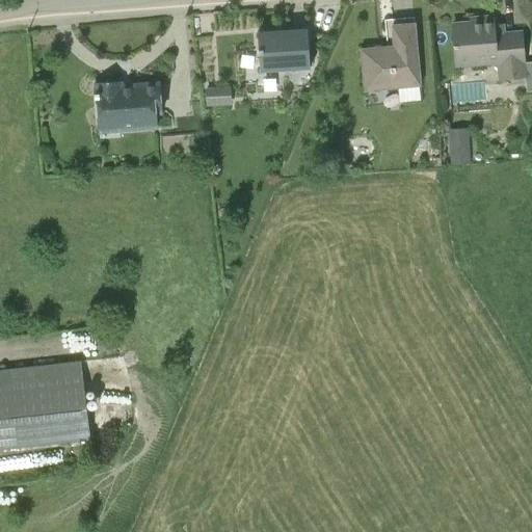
[(451,23),(455,68),(496,64),(497,80),(526,78),(522,29),(505,30),(504,23),(495,23),(494,14),(468,16),(469,21),(451,23)]
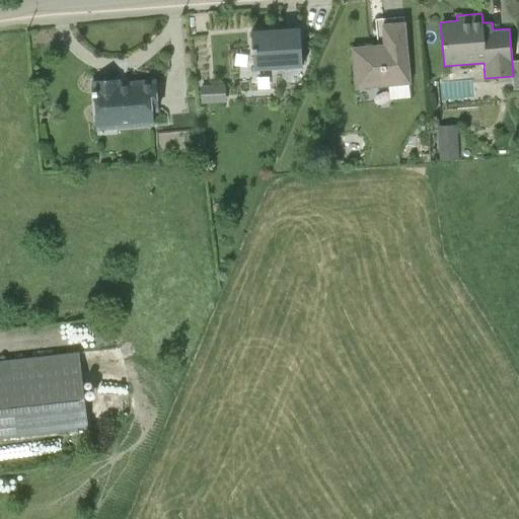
[(496,16),(497,26),(514,24),(512,14),(496,16)]
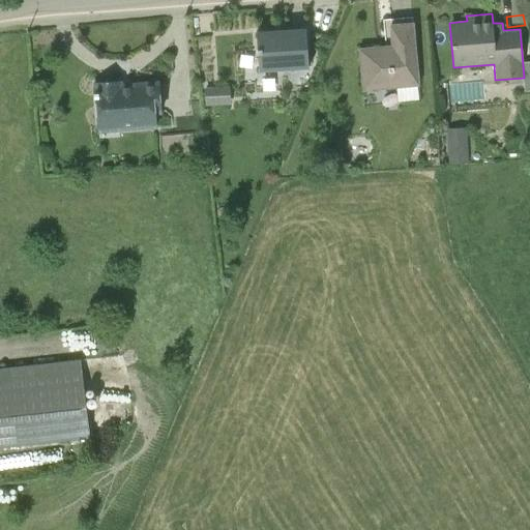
[(358,49),(362,91),(419,86),(413,23),(389,25),(391,46),(358,49)]
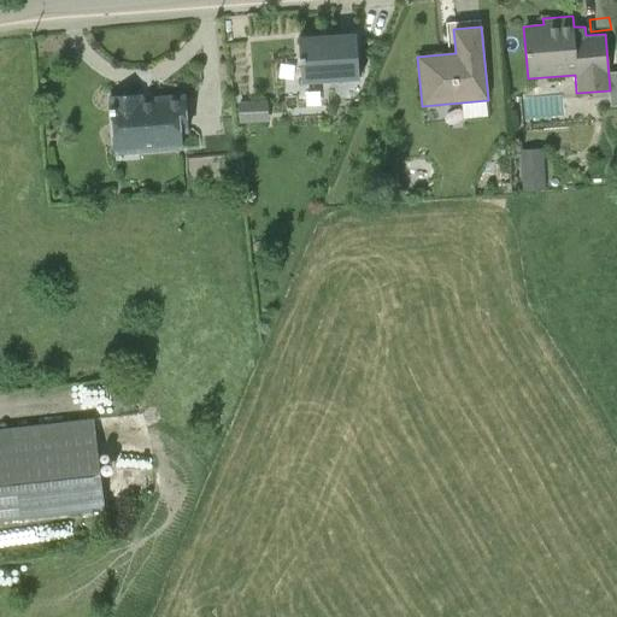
[(353,36),(298,39),(300,83),(356,81),(353,36)]
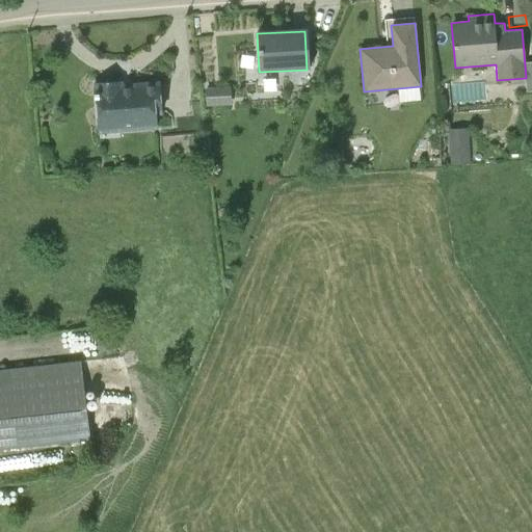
[(95,83),(99,133),(164,130),(159,80),(95,83)]
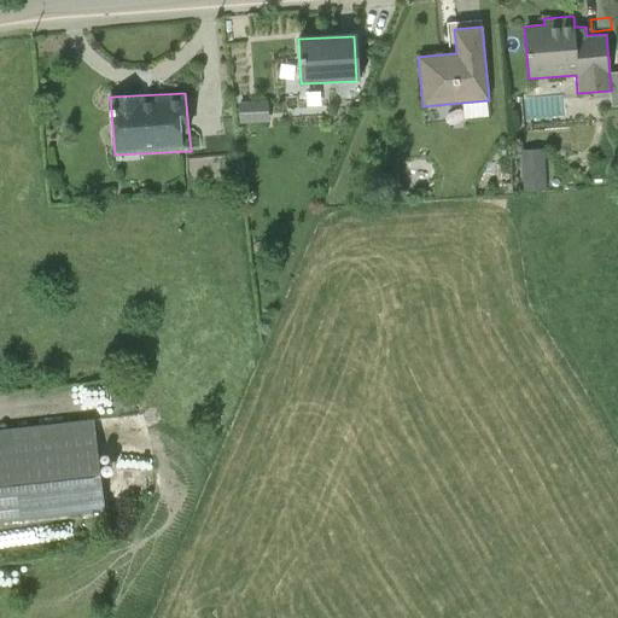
[(272,97),(243,98),(243,120),(273,118),(272,97)]
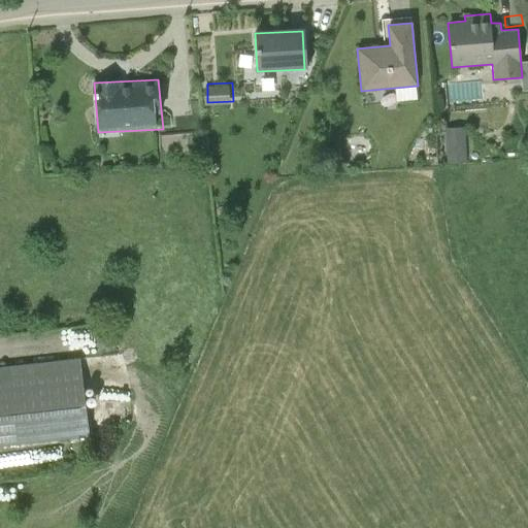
[(470,159),(468,124),(450,125),(452,160),(470,159)]
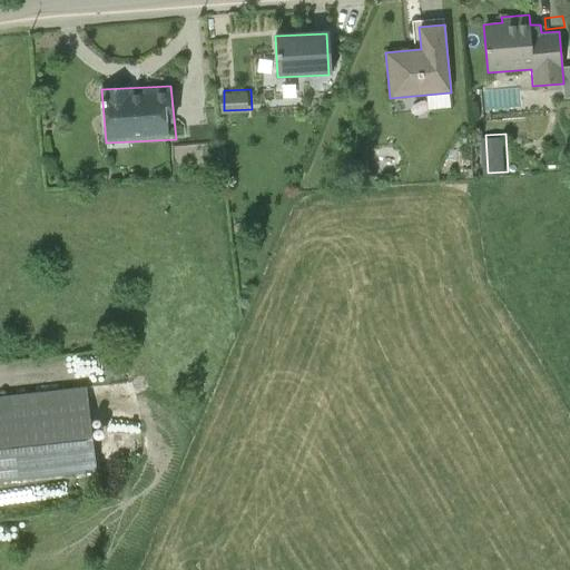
[(82,389),(0,397),(0,480),(91,470),(82,389)]
